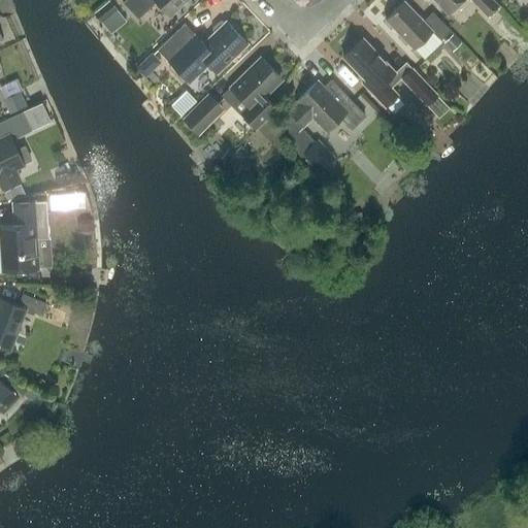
[(170,17),(187,0),(126,0),(123,3),(138,20),(157,2),(170,17)]
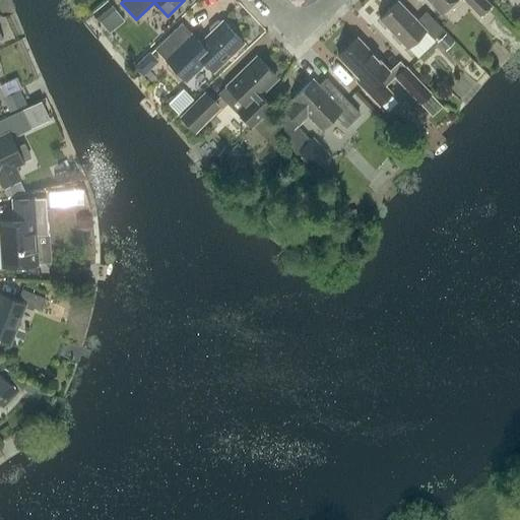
[(429,0),(442,13),(455,0),(429,0)]
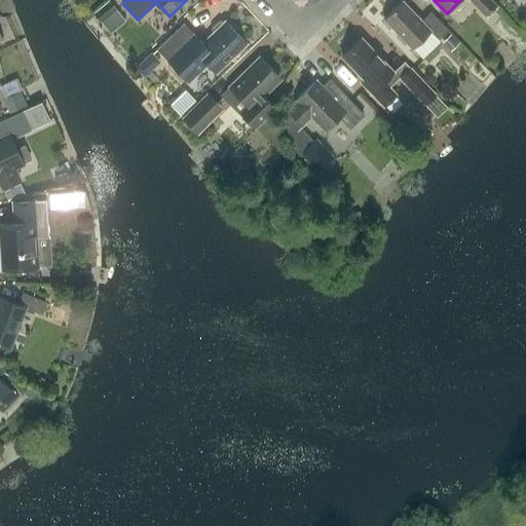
[(496,7),(489,0),(467,0),(486,17),(496,7)]
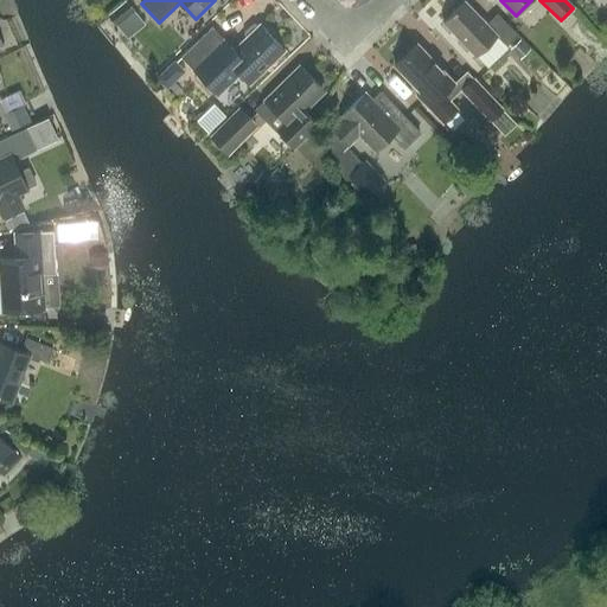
[(508,46),(518,36),(497,14),(486,24),(465,1),(443,23),(475,56),(497,36),(508,46)]
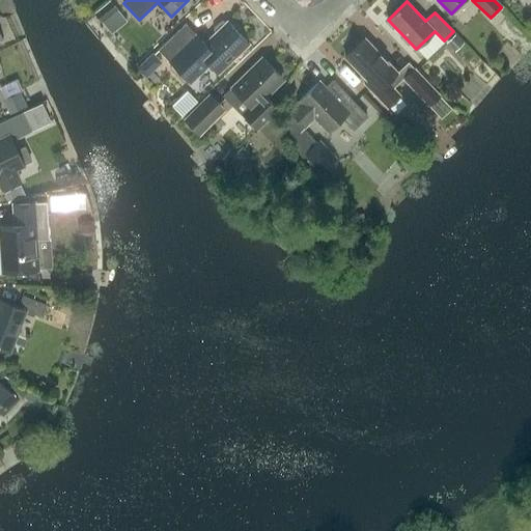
[(102,22),(117,10),(111,2),(95,15),(102,22)]
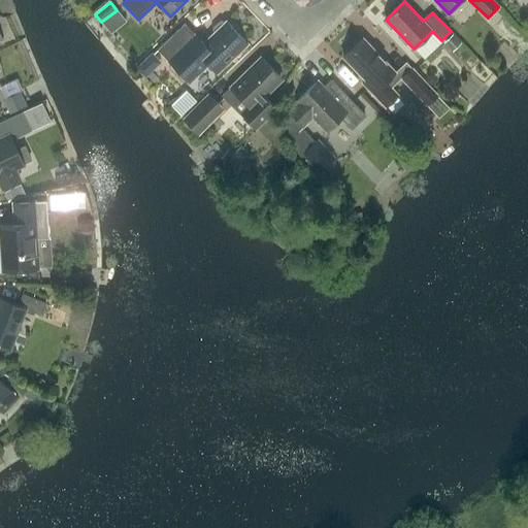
[(228,25),(226,23),(221,21),(212,29),(213,34),(216,36),(205,46),(185,25),(158,51),(170,62),(169,68),(182,80),(188,80),(206,62),(216,71),(245,41),(229,24),(228,25)]
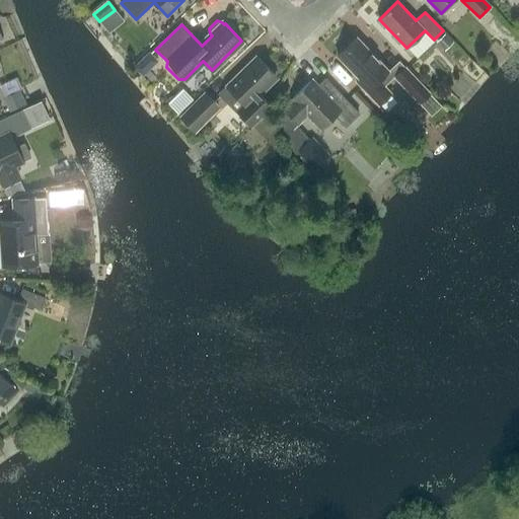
[(392,95),(379,80),(389,71),(357,38),(338,56),(360,79),(357,82),(367,92),(380,106),(392,95)]
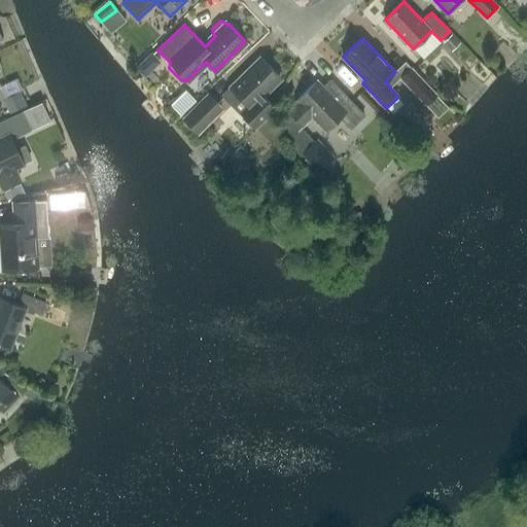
[(151,53),(135,68),(144,78),(161,63),(151,53)]
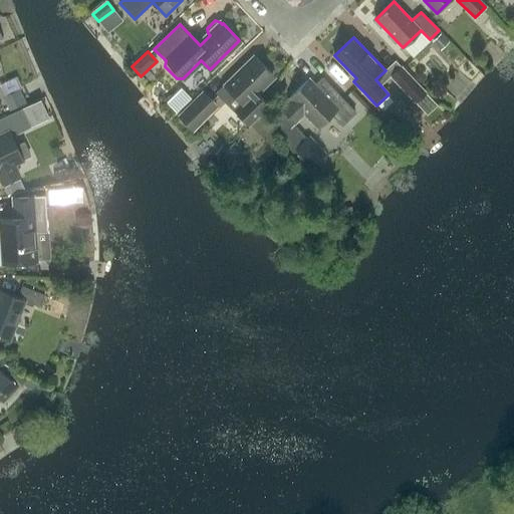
[(255,92),(271,76),(273,75),(256,58),(218,95),(226,103),(247,124),(267,104),(255,92)]
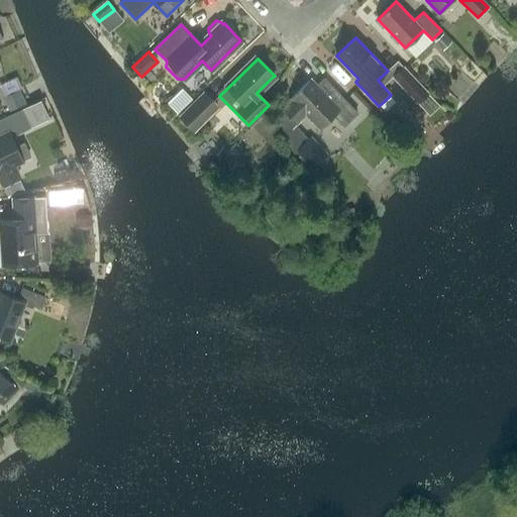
[(403,68),(393,77),(419,104),(429,95),(403,68)]
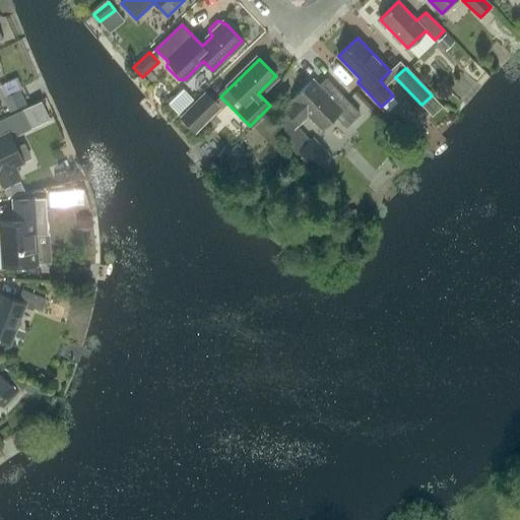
[(20,75),(3,83),(14,109),(31,101),(20,75)]
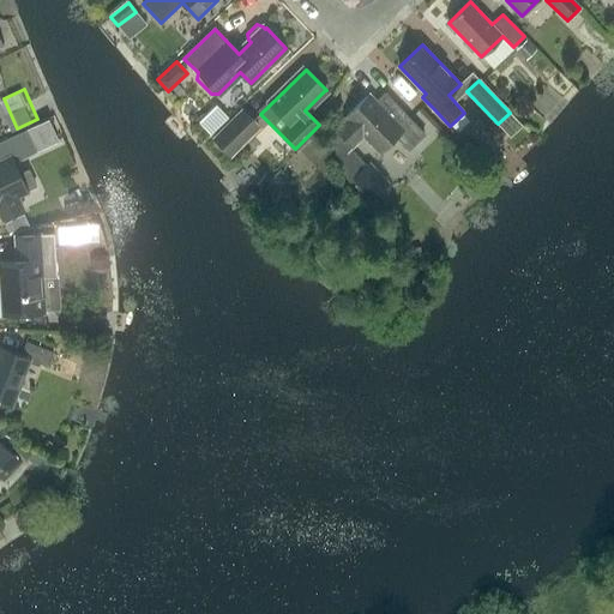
[(377,104),(368,96),(347,115),(349,118),(336,130),(353,146),(366,134),(381,151),(397,137),(409,150),(425,134),(387,95),(377,104)]
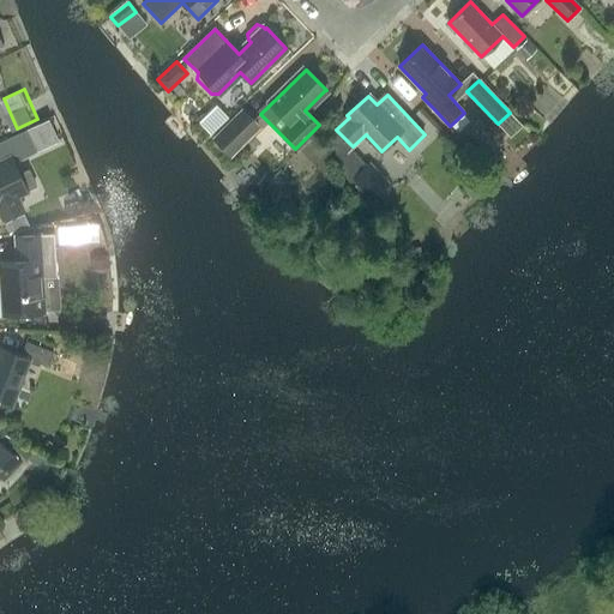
[(229,157),(260,127),(241,108),(210,137),(229,157)]
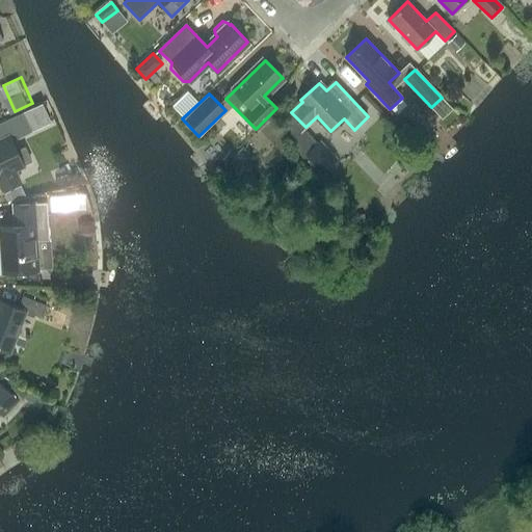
[(16,150),(12,141),(32,132),(23,112),(0,123),(0,137),(1,139),(0,139),(0,185),(3,190),(21,182),(16,171),(24,166),(23,164),(31,160),(24,145),(16,150)]
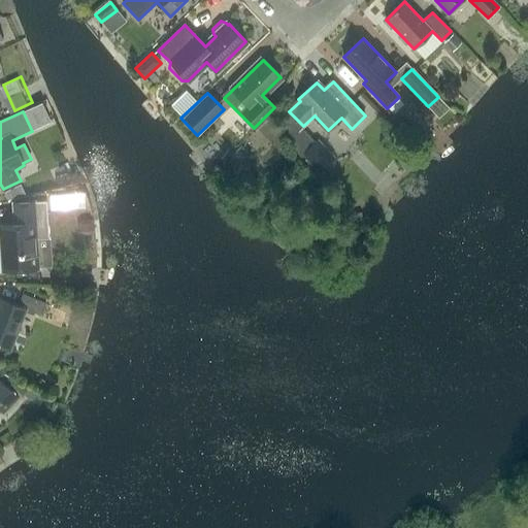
[(332,161),(316,144),(303,156),(320,173),(332,161)]
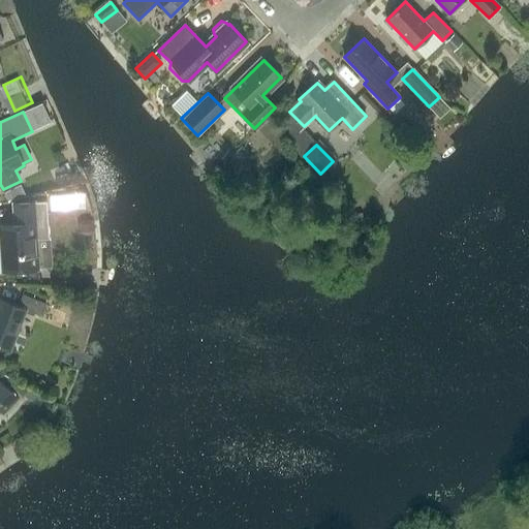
[(2,272),(39,269),(52,268),(50,239),(48,201),(14,204),(16,223),(2,224),(4,248),(0,248),(2,272)]
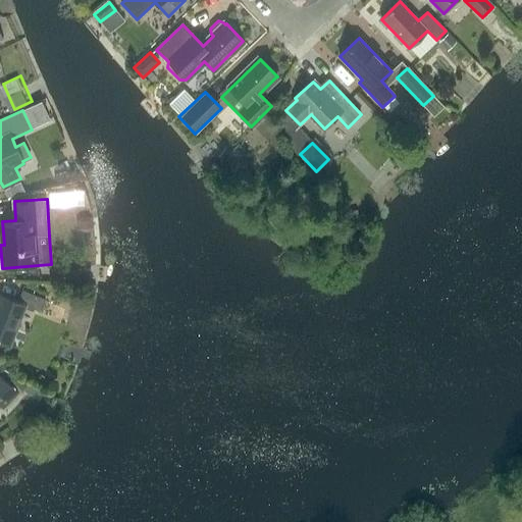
[(18,303),(0,295),(0,342),(23,351),(30,334),(17,329),(25,306),(41,312),(46,300),(22,291),(18,303)]
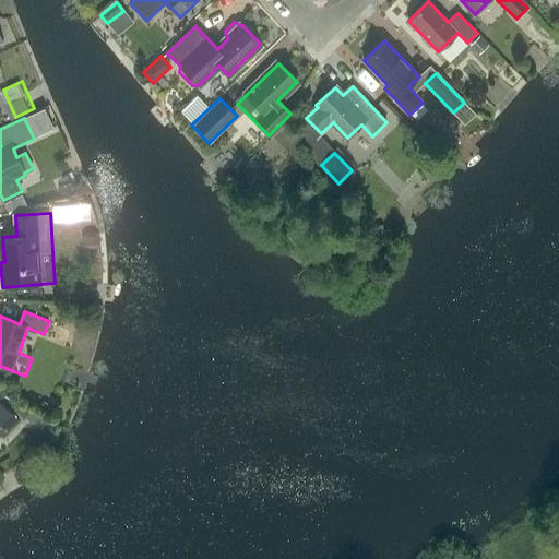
[(0,436),(3,440),(20,423),(0,402),(0,436)]
